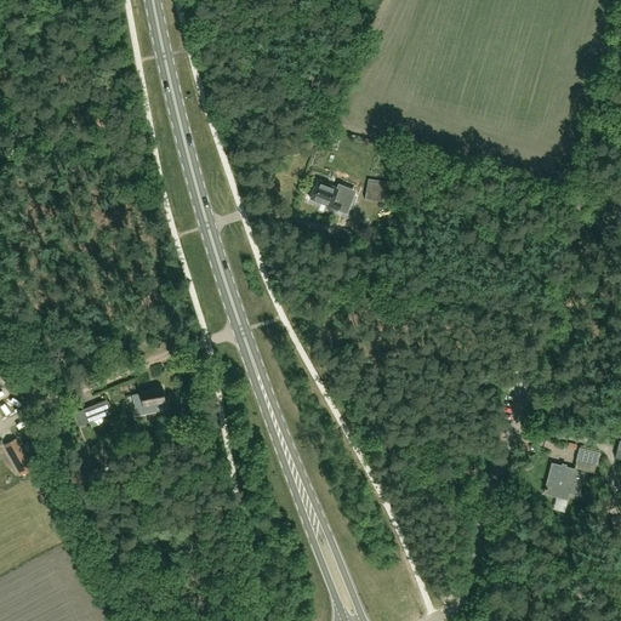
[(337,188),(318,181),(311,200),(330,208),(330,209),(337,211),(341,203),(334,200),(337,188)]
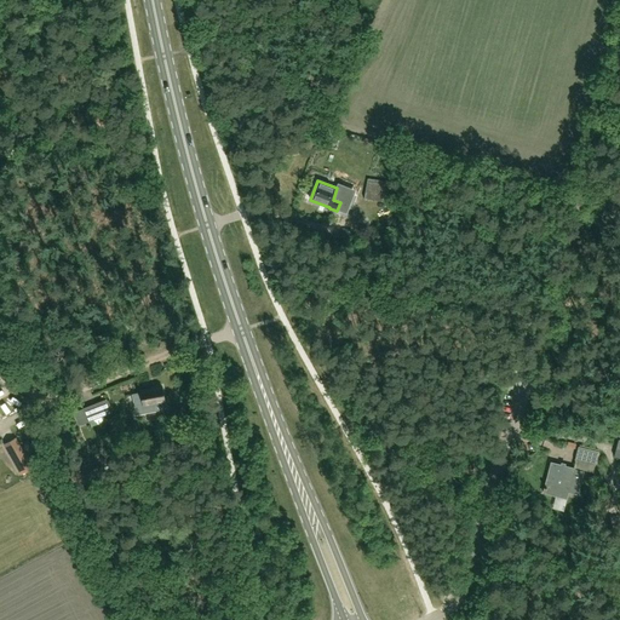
[(365,200),(390,204),(391,183),(379,182),(378,194),(366,193),(365,200)]
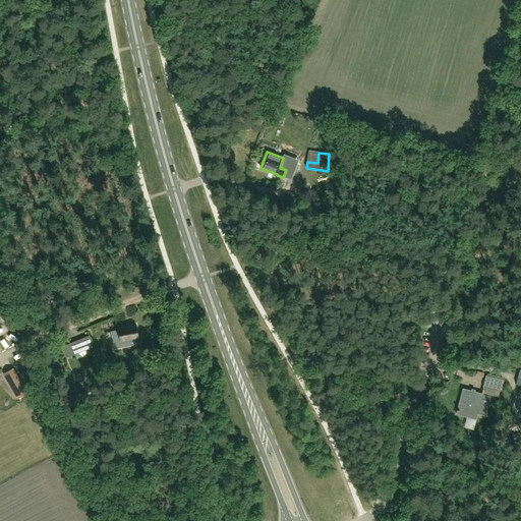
[(137,327),(111,332),(114,350),(142,344),(140,336),(139,337),(137,327)]
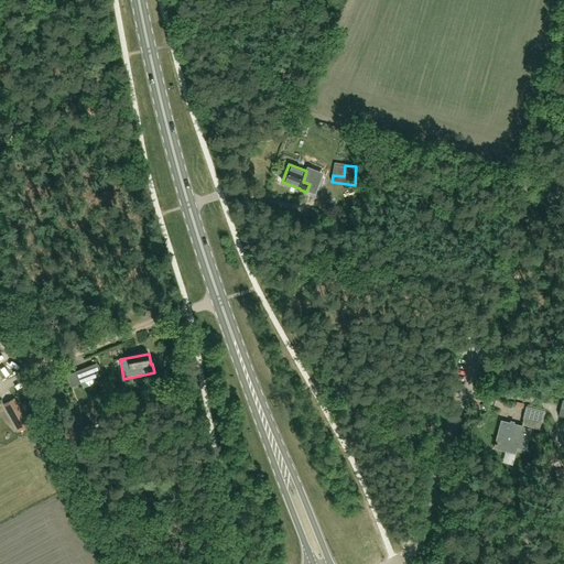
[(97,365),(76,372),(80,384),(101,376),(97,365)]
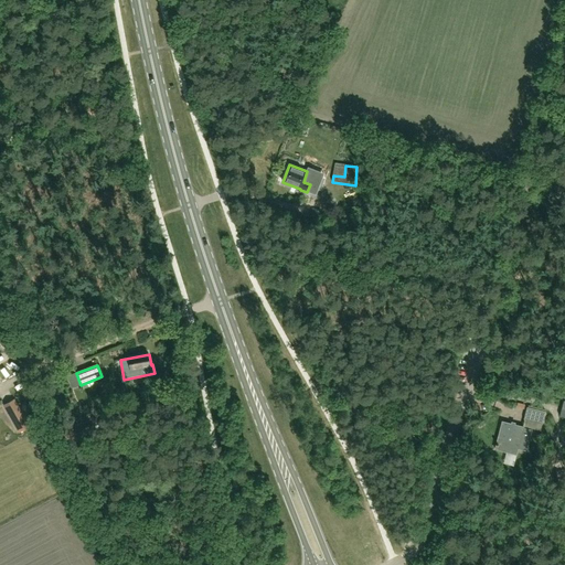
[(14,400),(3,405),(10,417),(16,426),(19,433),(30,427),(27,419),(21,411),(14,400)]
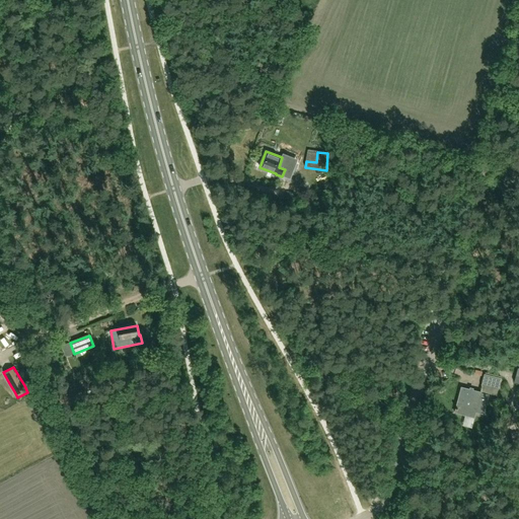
[(501,378),(484,374),(482,385),(498,389),(501,378)]
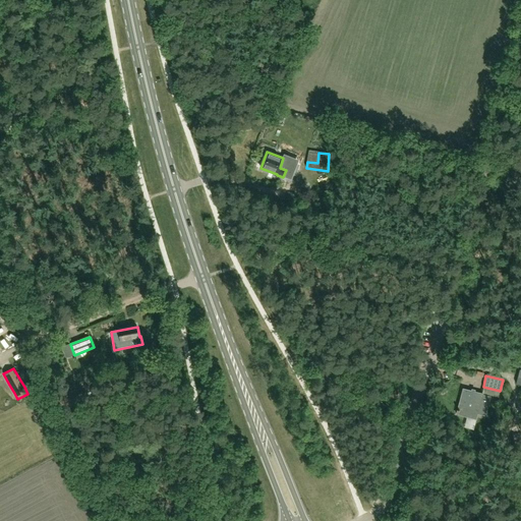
[(490,396),(482,394),(462,389),(456,414),(466,417),(475,419),(476,419),(478,414),(485,416),(490,396)]
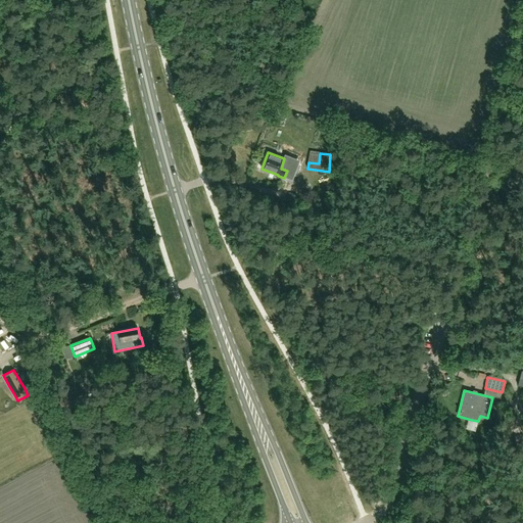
[(513,432),(517,417),(507,415),(503,429),(513,432)]
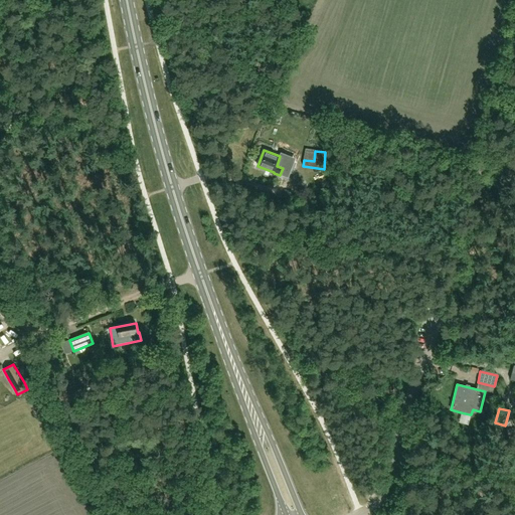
All buildings are outlined.
